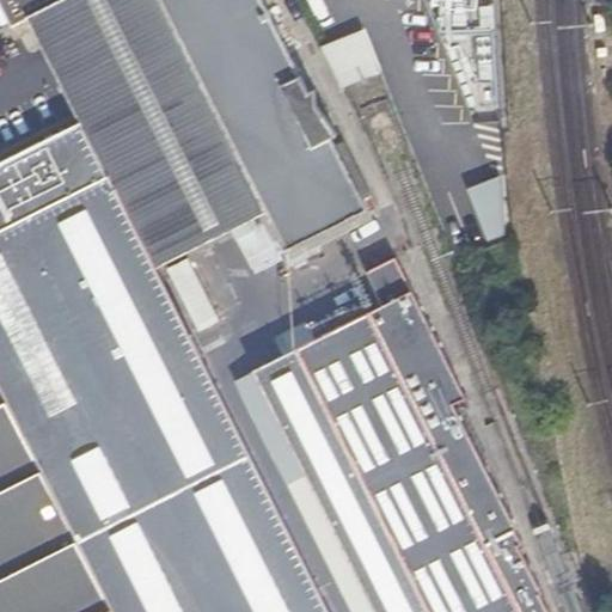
[(0,0),(0,2),(14,30),(32,20),(71,0),(163,0),(288,231),(368,195),(269,0),(0,0)]
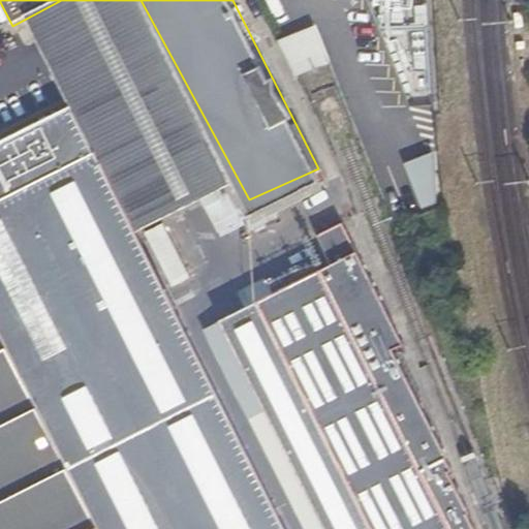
[(61,0),(28,18),(70,106),(136,238),(236,187),(139,0),(61,0)]
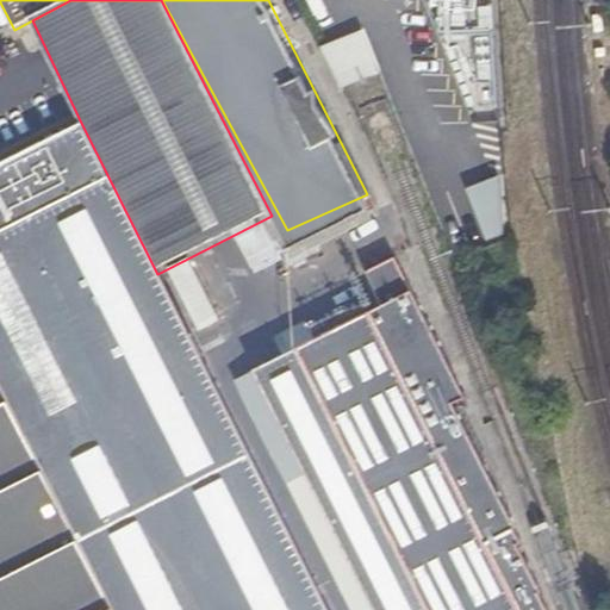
[(325,44),(343,88),(384,73),(367,29),(325,44)]
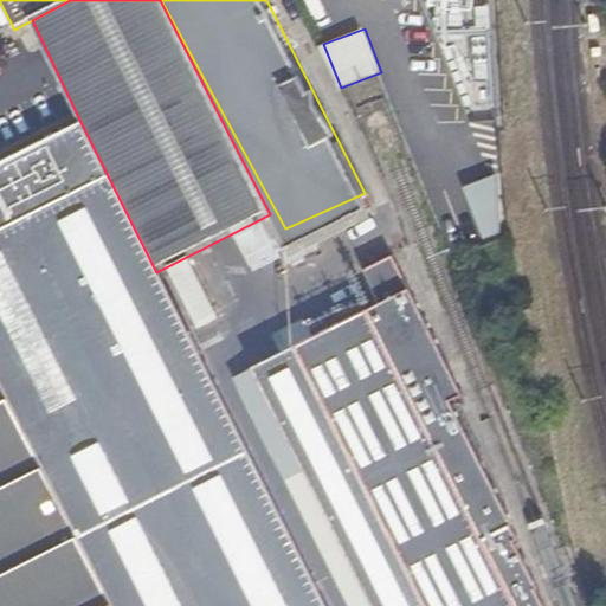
[(81,122),(0,162),(0,605),(324,605),(156,272),(81,122)]
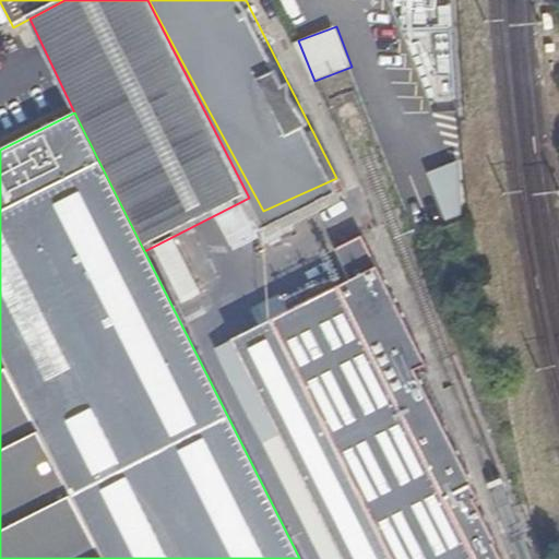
[(504,558),(500,550),(503,549),(480,506),(484,503),(477,490),(479,489),(420,375),(431,369),(380,270),(363,236),(335,249),(349,280),(226,335),(274,427),(341,558),(504,558)]
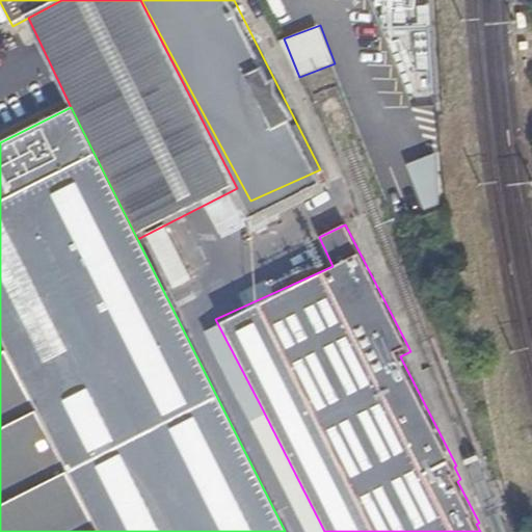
[(159,233),(152,236),(177,285),(192,276),(177,246),(168,250),(159,233)]
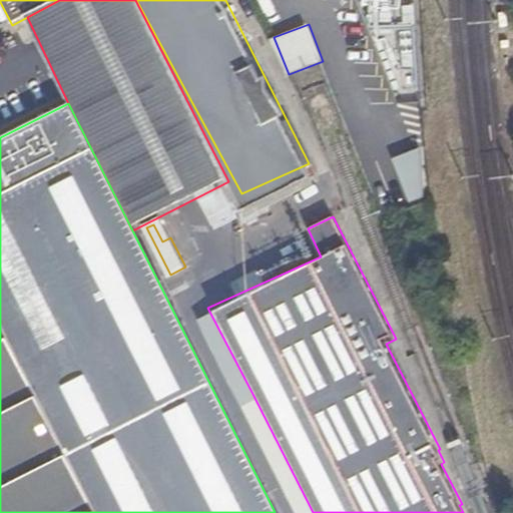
[(313,512),(251,392),(233,402),(289,512),(313,512)]
